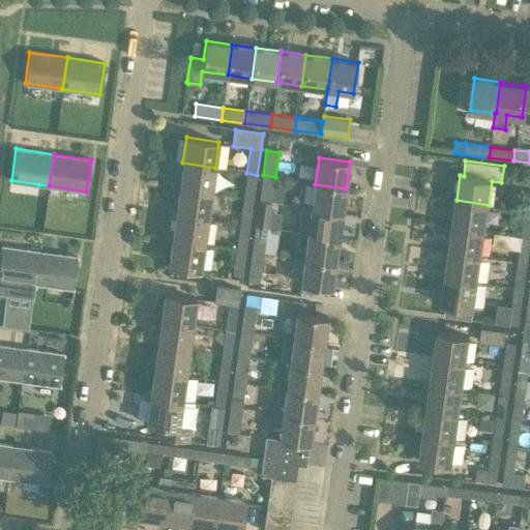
[(182,163),(179,188),(211,194),(215,168),(182,163)]
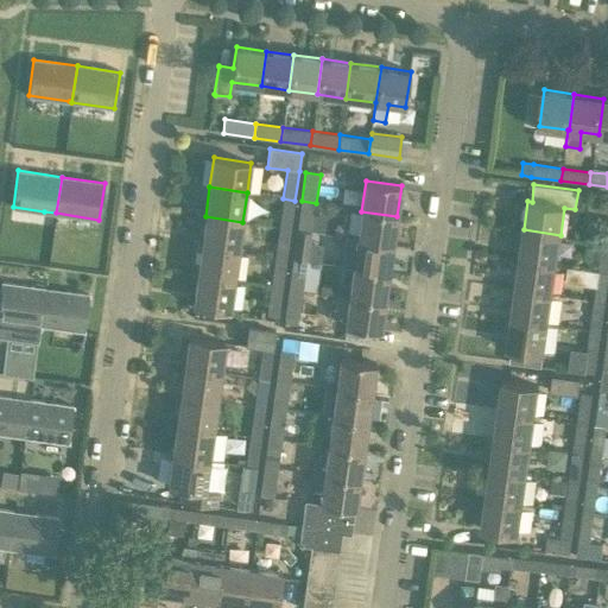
[(283,198),(279,227),(291,229),(295,201),(283,198)]
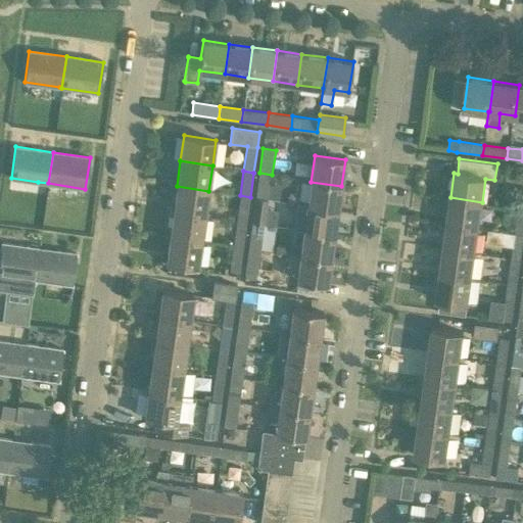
[(259,173),(255,198),(268,200),(272,175),(259,173)]
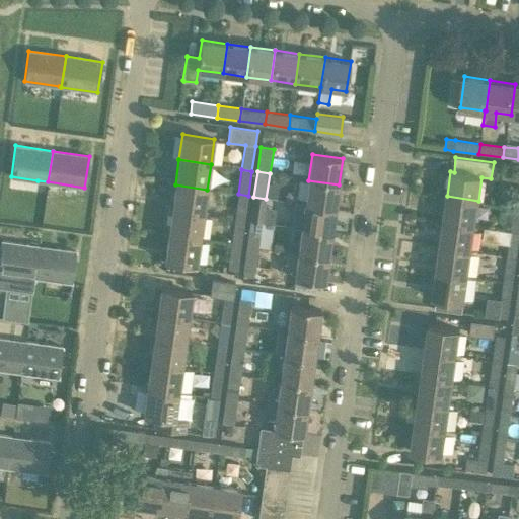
[(308,180),(305,205),(336,209),(339,184),(308,180)]
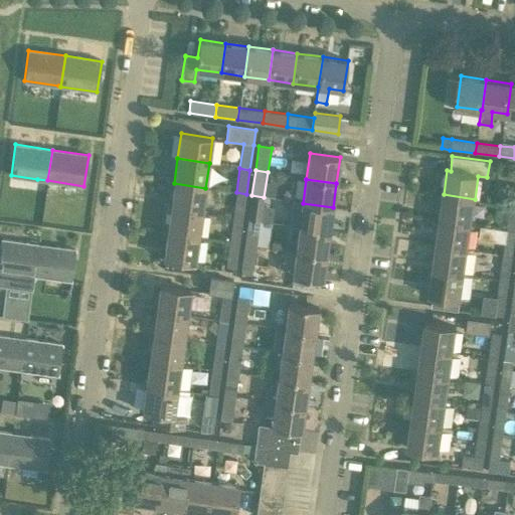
[(205,188),(174,183),(171,206),(202,210),(205,188)]
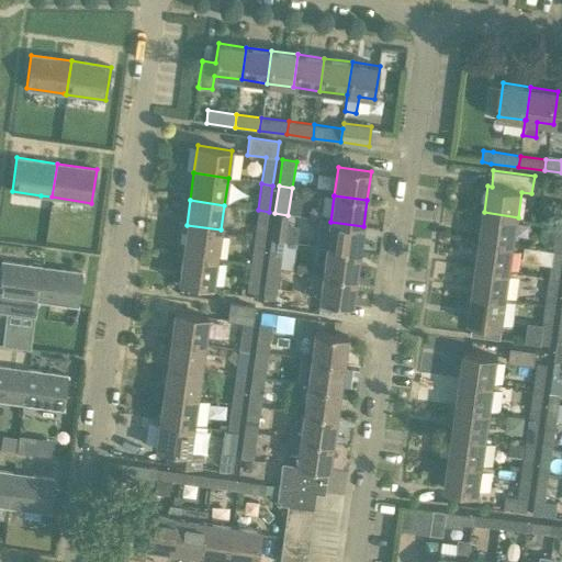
[(254,236),(266,237),(269,212),(258,210),(254,236)]
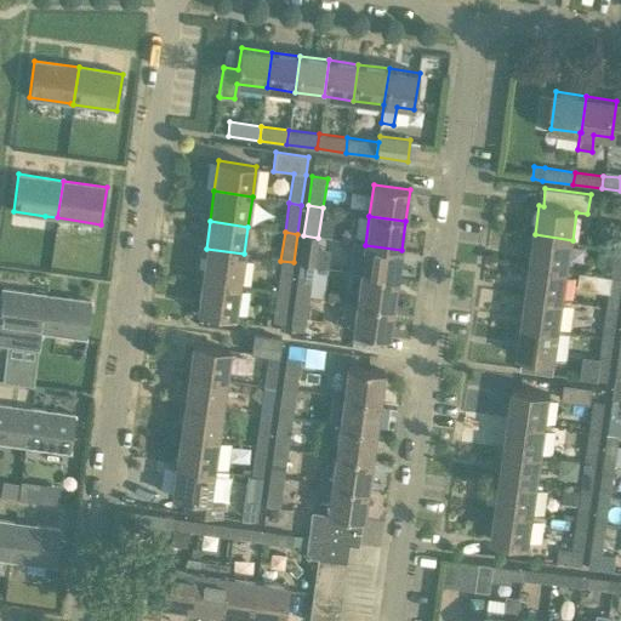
[(535,234),(531,263),(568,269),(573,240),(535,234)]
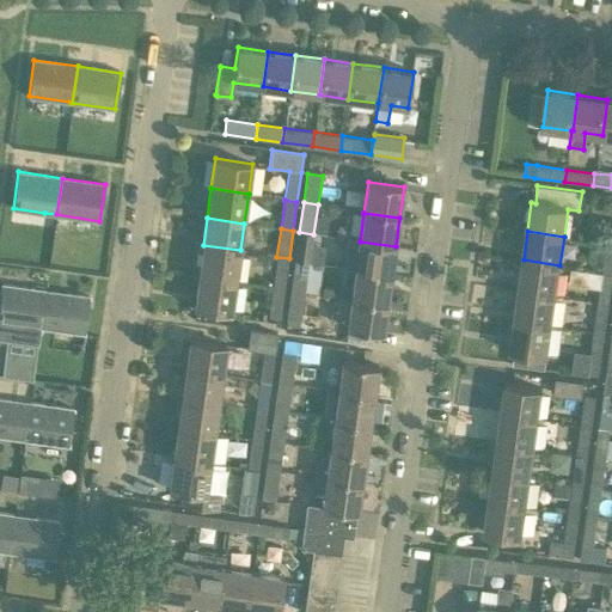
[(313,240),(313,234),(299,232),(295,259),(310,263),(313,240)]
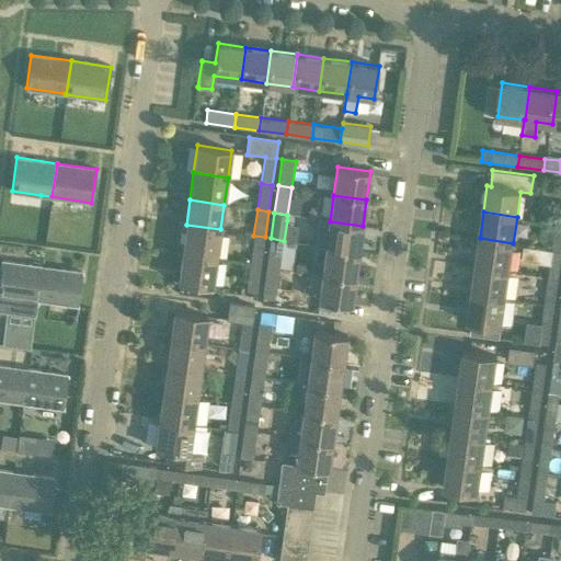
[(320,219),(316,247),(327,249),(358,253),(363,226),(330,221),(320,219)]
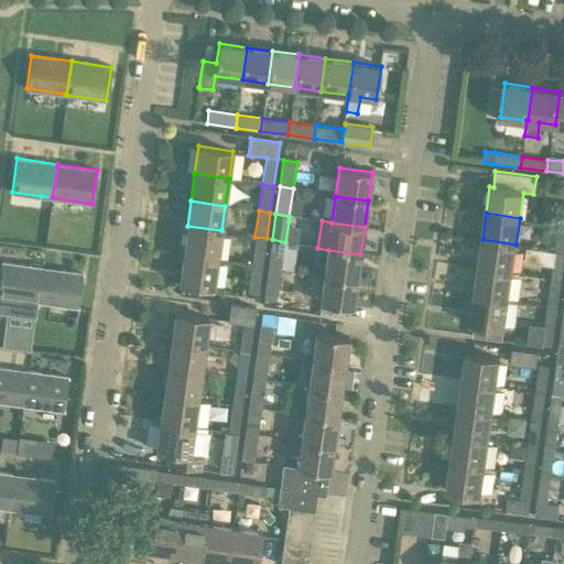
[(187,226),(183,252),(218,257),(221,230),(187,226)]
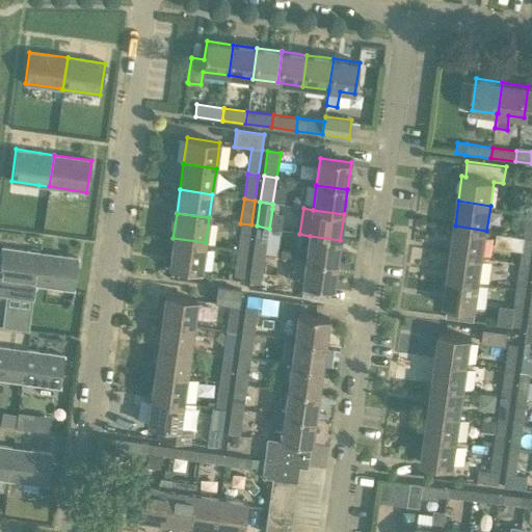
[(240,223),(237,248),(247,250),(251,224),(240,223)]
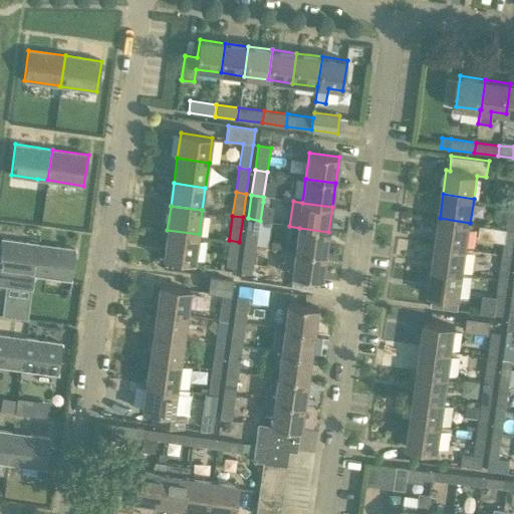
[(248,218),(244,242),(257,245),(260,221),(248,218)]
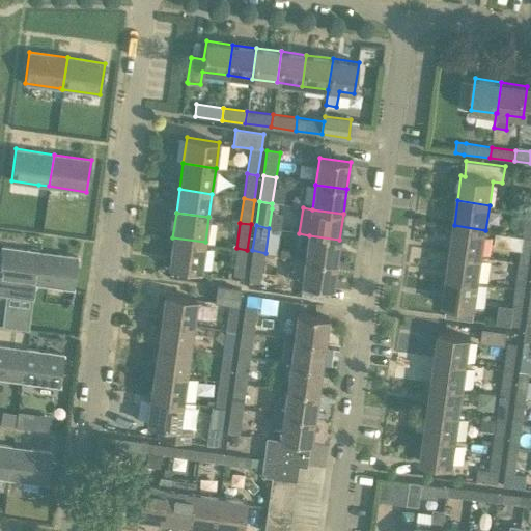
[(450,251),(481,255),(485,230),(454,225),(450,251)]
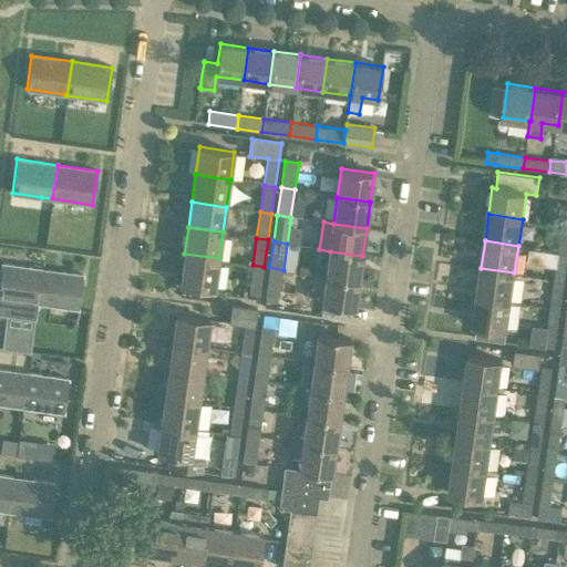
[(566,265),(566,251),(558,250),(557,254),(554,275),(554,278),(565,280),(566,265)]
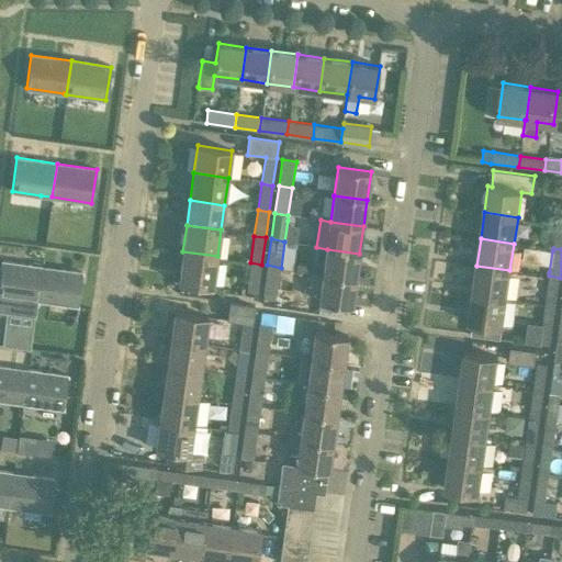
[(327,249),(323,276),(356,280),(359,254),(327,249)]
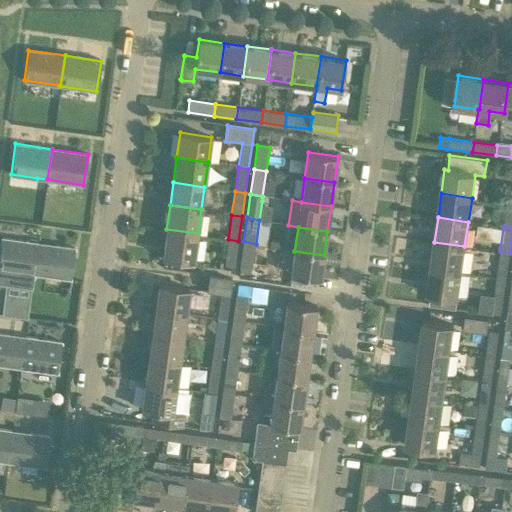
[(194,261),(198,233),(166,229),(162,256),(194,261)]
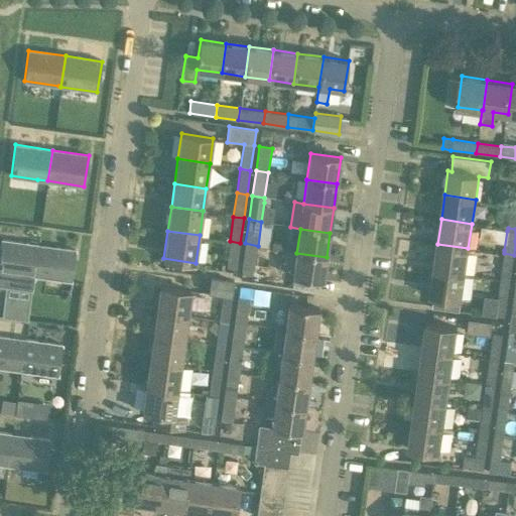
[(34,275),(38,245),(2,239),(1,245),(0,252),(0,284),(32,289),(34,275)]
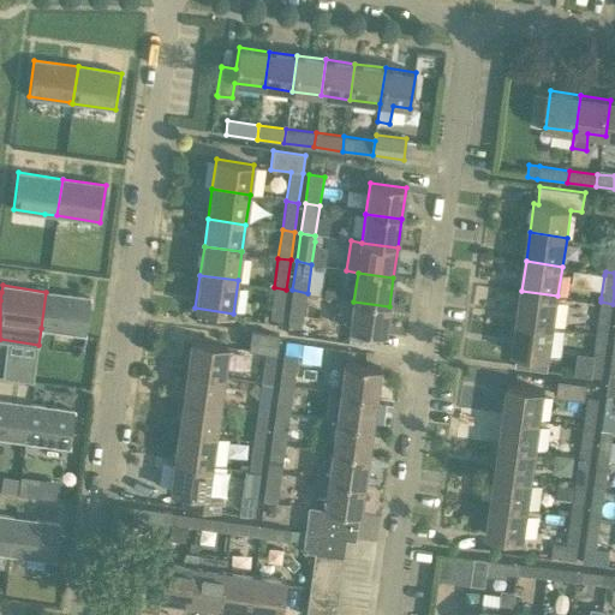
[(281,321),(286,290),(274,287),(269,320),(281,321)]
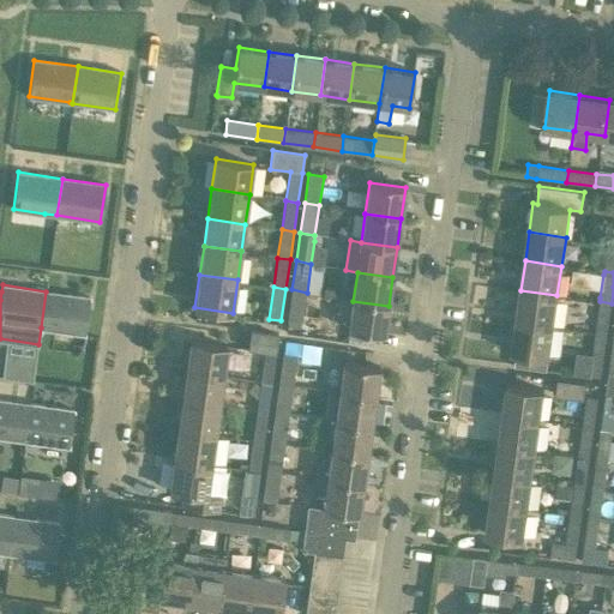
[(307,293),(292,289),(288,321),(302,323),(306,293),(307,293)]
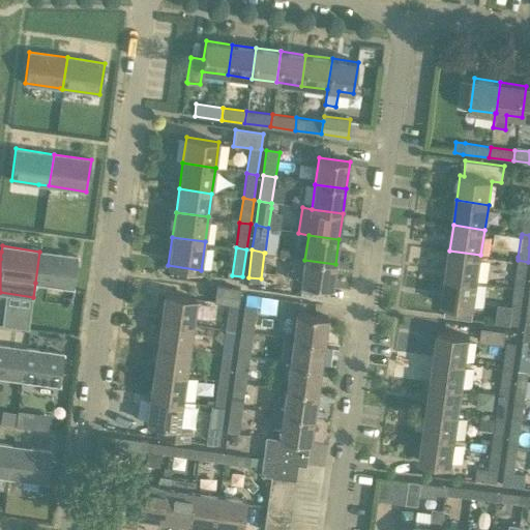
[(449,251),(445,276),(477,282),(480,255),(449,251)]
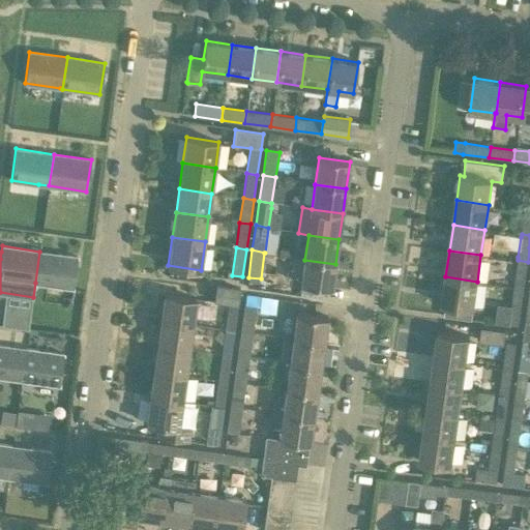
[(41,252),(39,252),(35,283),(72,289),(78,257),(41,252)]
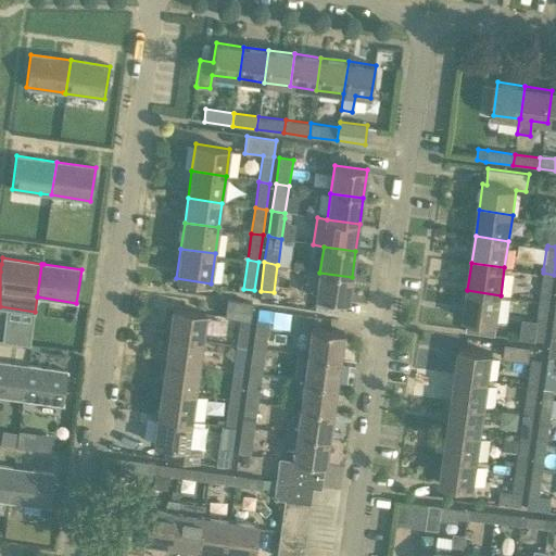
[(319,273),(316,298),(348,302),(352,277),(319,273)]
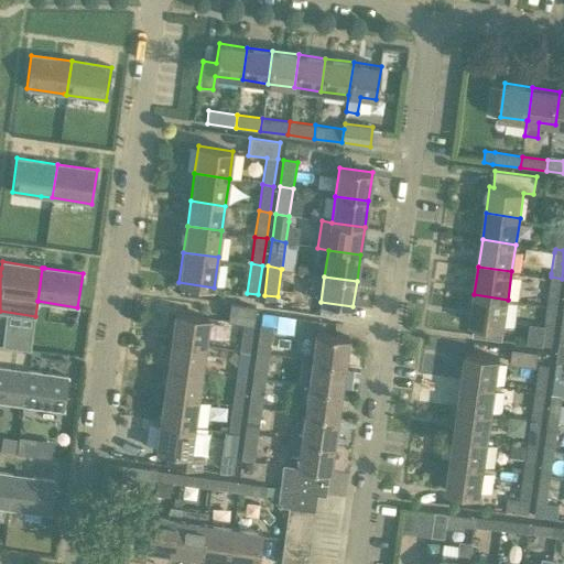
[(551,279),(548,304),(557,305),(562,279),(551,277),(551,279)]
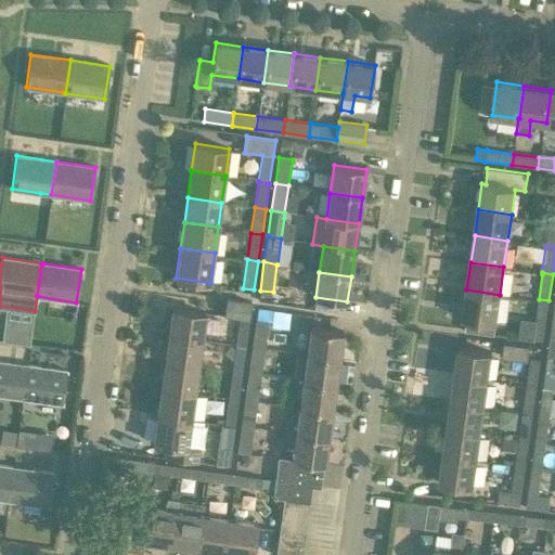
[(495,323),(500,295),(466,289),(463,318),(495,323)]
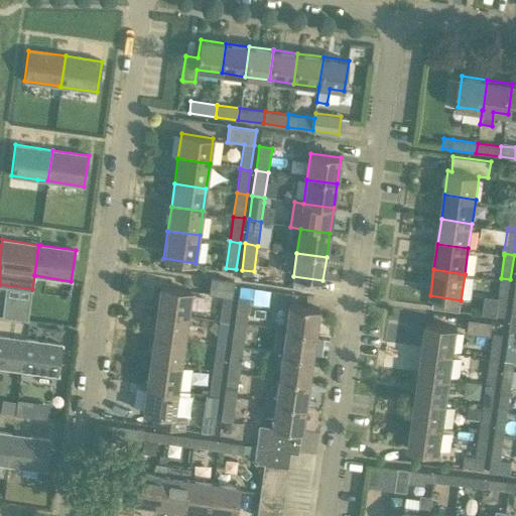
[(211,278),(209,292),(222,294),(231,295),(233,281),(211,278)]
